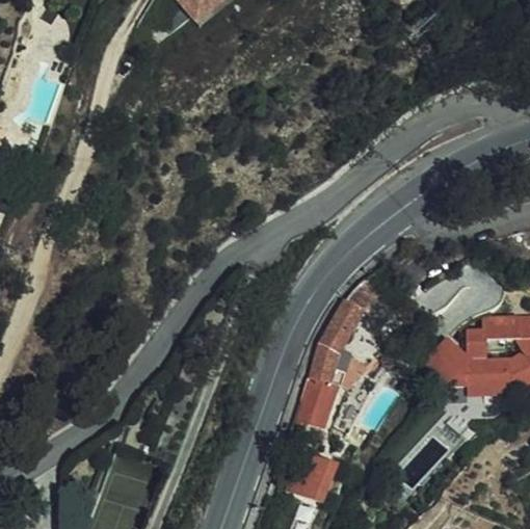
[(181,0),(195,19),(218,0),(181,0)]
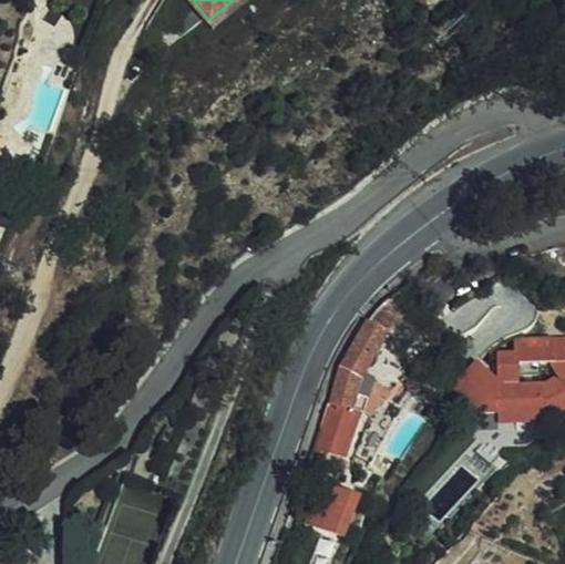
[(414,301),(400,288),(392,294),(365,317),(386,329),(414,301)]
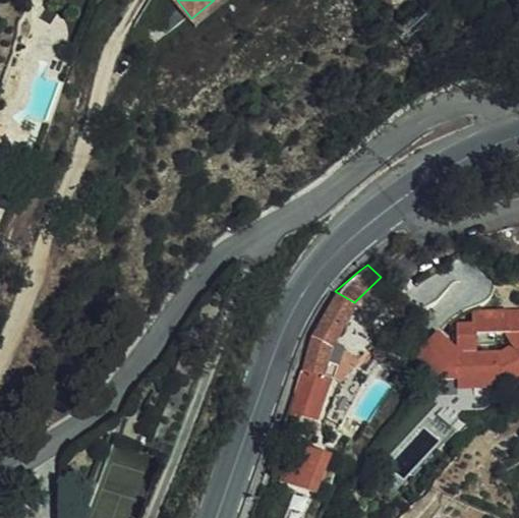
[(354,302),(335,291),(311,331),(303,364),(289,404),(320,415),(334,376),(343,350),(334,346),(335,344),(354,302)]
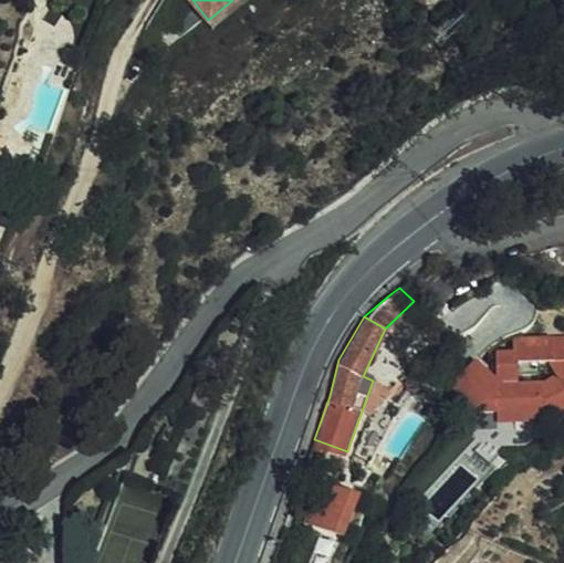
[(471,362),(447,388),(472,410),(497,409),(497,423),(474,449),(490,462),(504,447),(526,446),(541,437),(540,415),(546,415),(563,404),(563,335),(510,336),(511,350),(493,351),(495,383),(471,362)]
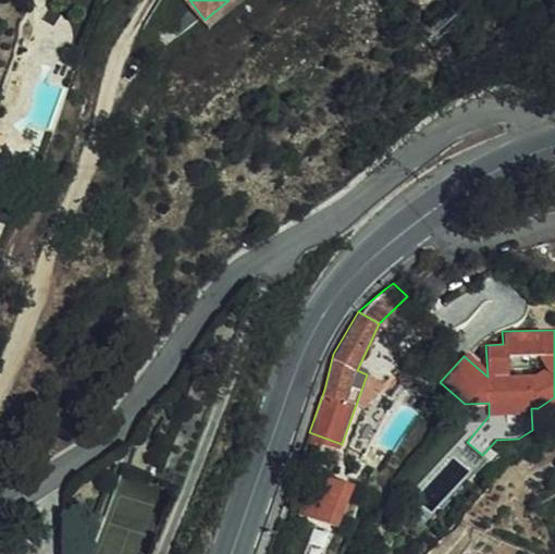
[(387,380),(368,371),(367,374),(357,402),(367,405),(387,380)]
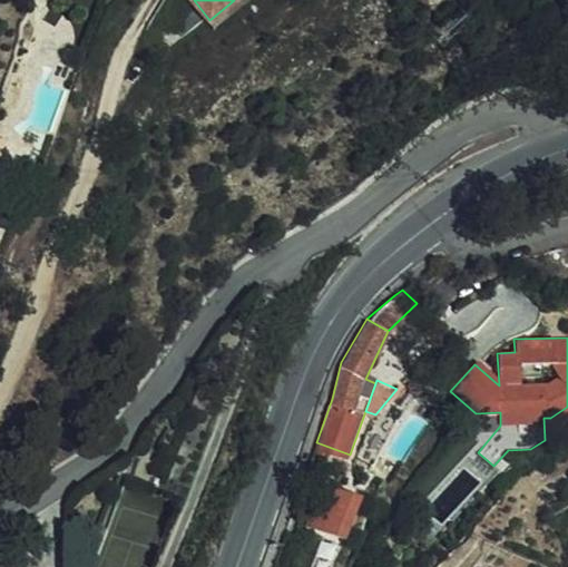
[(403,457),(397,467),(405,473),(413,463),(403,457)]
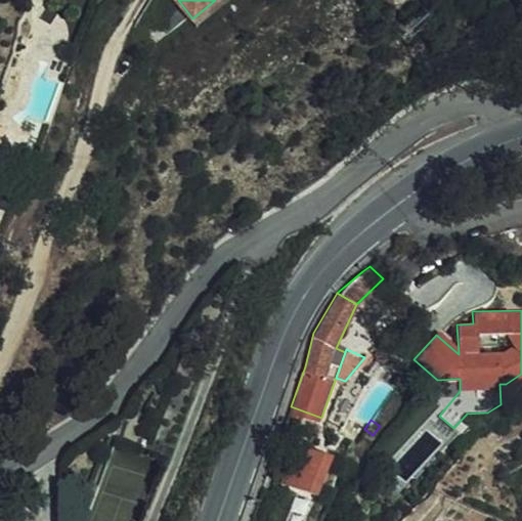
[(323,454),(297,443),(287,469),(301,474),(298,482),(311,487),(323,454)]
